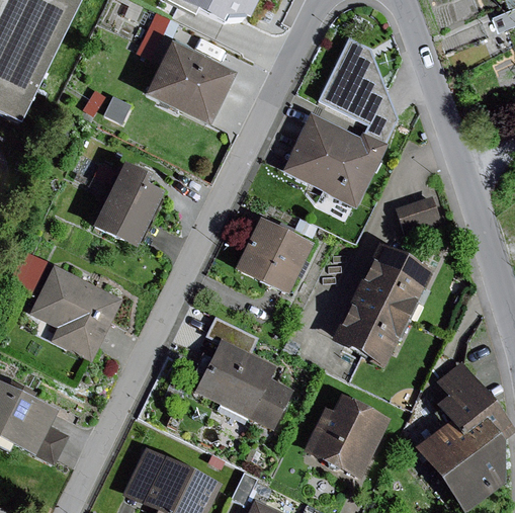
[(0,0),(0,112),(20,122),(82,0),(0,0)]
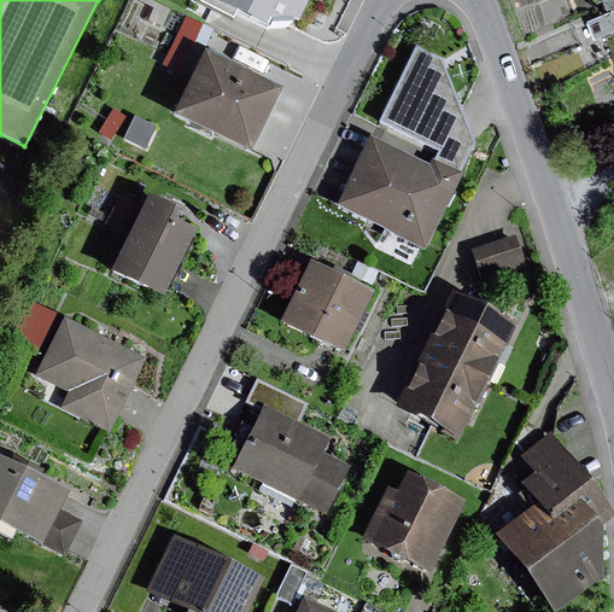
[(199,0),(233,17),(235,12),(265,28),(269,19),(291,18),(298,22),(308,0),(199,0)]
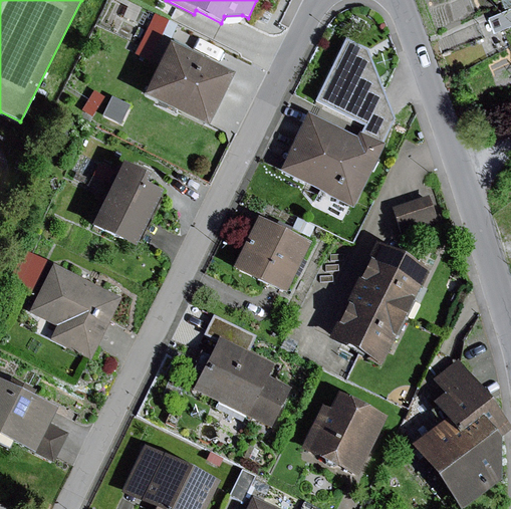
[(265,8),(261,17),(269,21),(273,12),(265,8)]
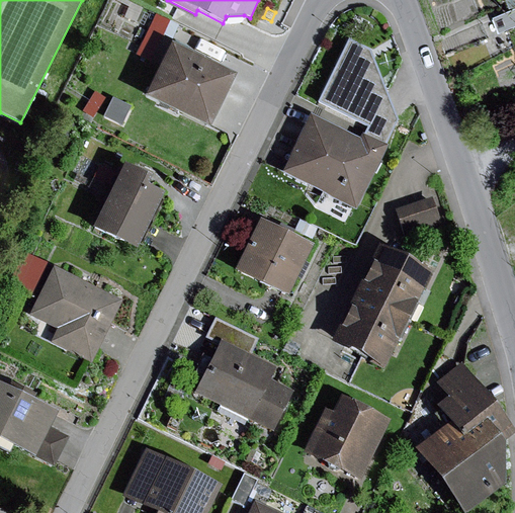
[(172,17),(158,11),(140,50),(154,57),(172,17)]
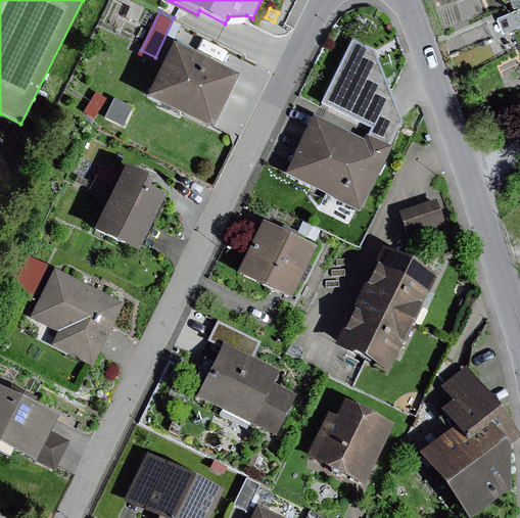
[(366,136),(315,110),(284,173),(362,209),(393,143),(390,142),(403,116),(374,47),(352,37),(321,102),(371,126),(369,131),(366,136)]
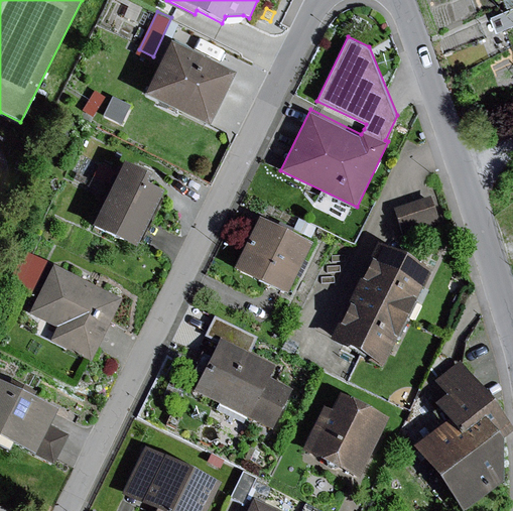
[(208,124),(234,72),(170,41),(145,94),(208,124)]
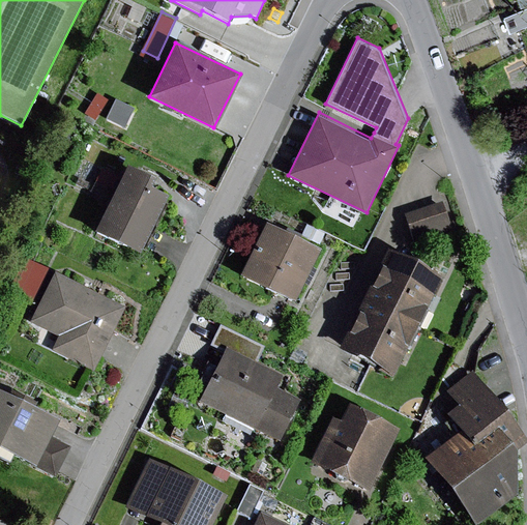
[(99,90),(87,110),(98,117),(111,96),(99,90)]
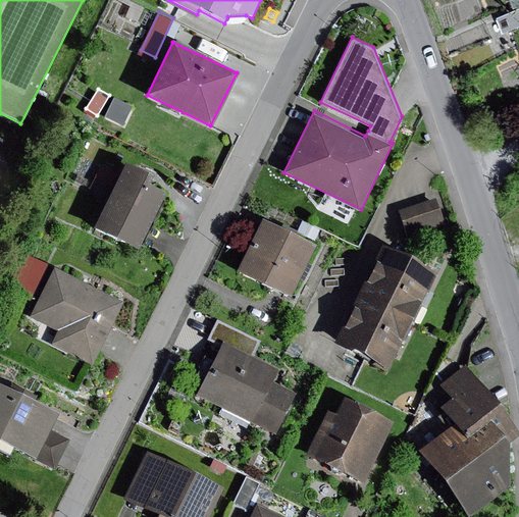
[(116,96),(107,115),(124,123),(134,104),(116,96)]
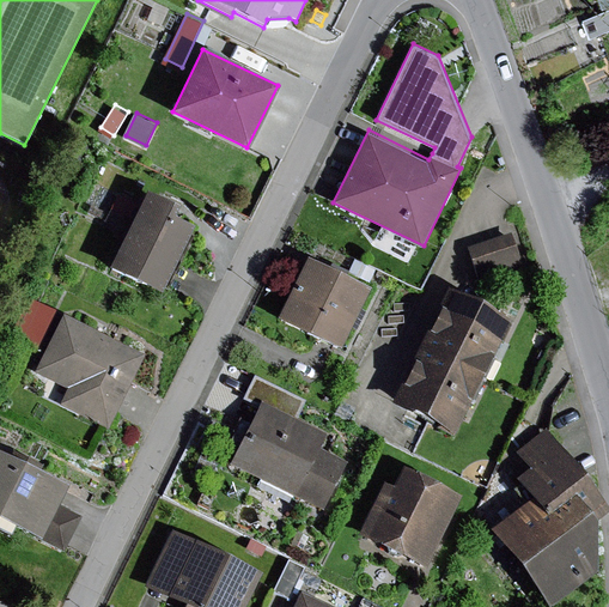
[(178,207),(146,192),(110,268),(163,292),(194,226),(174,217),(178,207)]
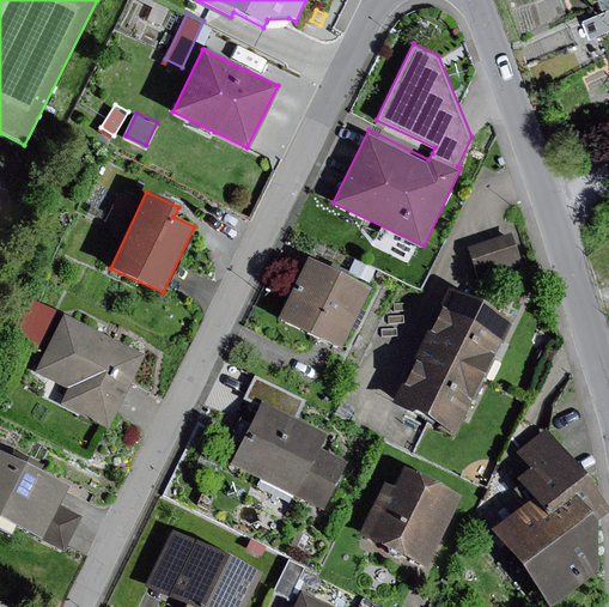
[(513,231),(470,246),(483,289),(528,274),(513,231)]
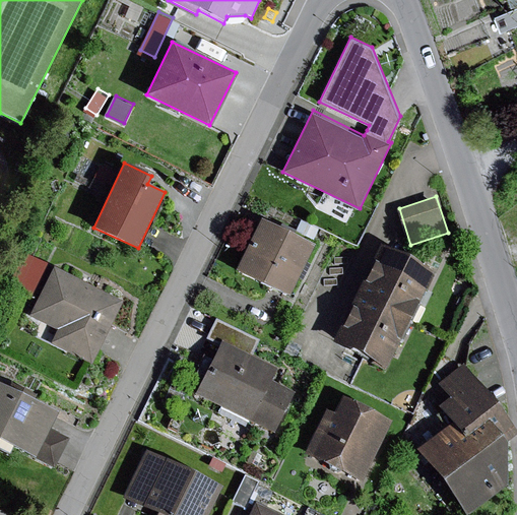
[(314,244),(262,218),(237,269),(289,295),(314,244)]
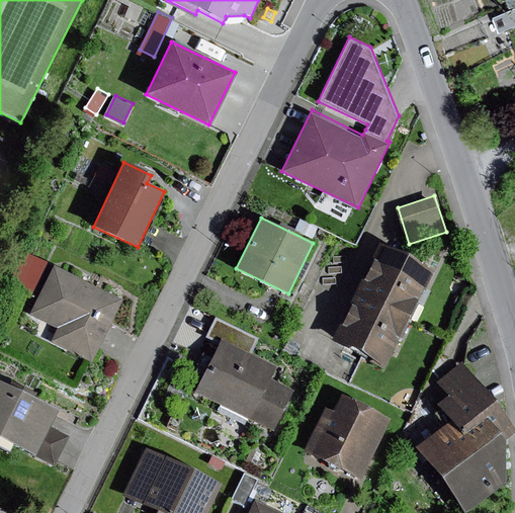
[(378,244),(355,292),(410,318),(433,269),(378,244)]
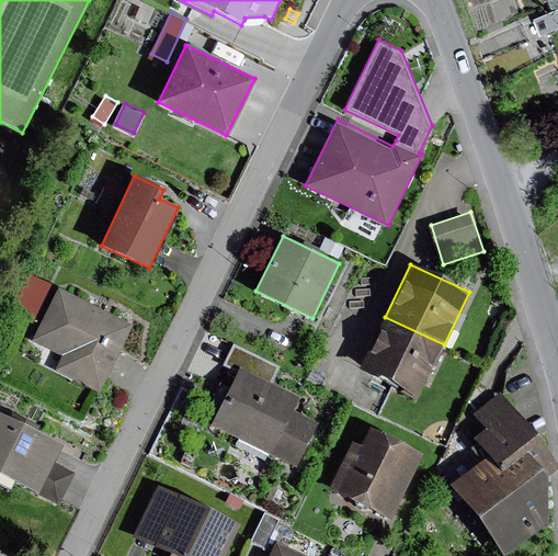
[(27,270),(13,302),(38,313),(54,282),(27,270)]
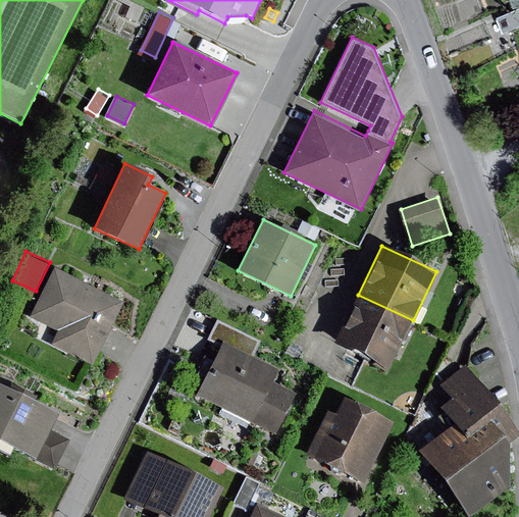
[(122,301),(54,267),(31,314),(59,327),(53,340),(93,360),(122,301)]
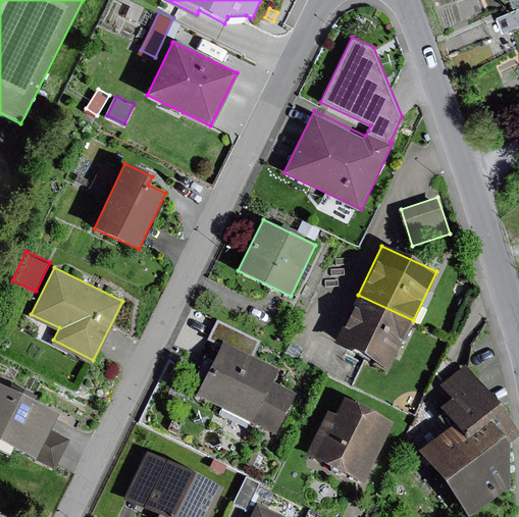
[(413,320),(358,295),(335,343),(390,368),(413,320)]
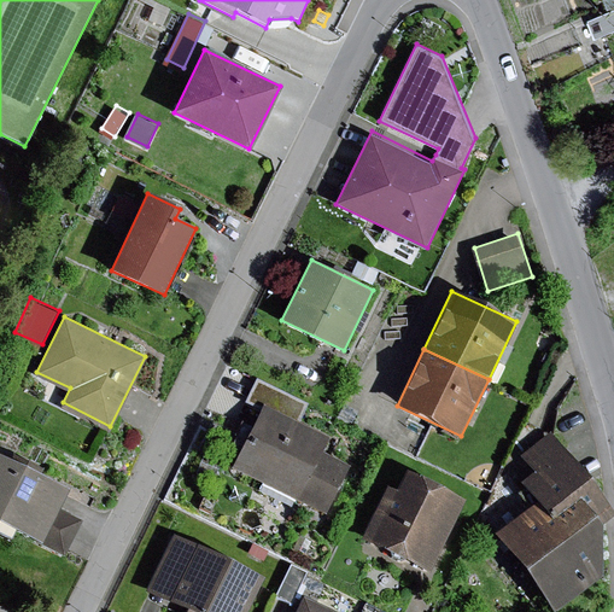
[(259,377),(249,398),(263,404),(300,423),(311,401),(259,377)]
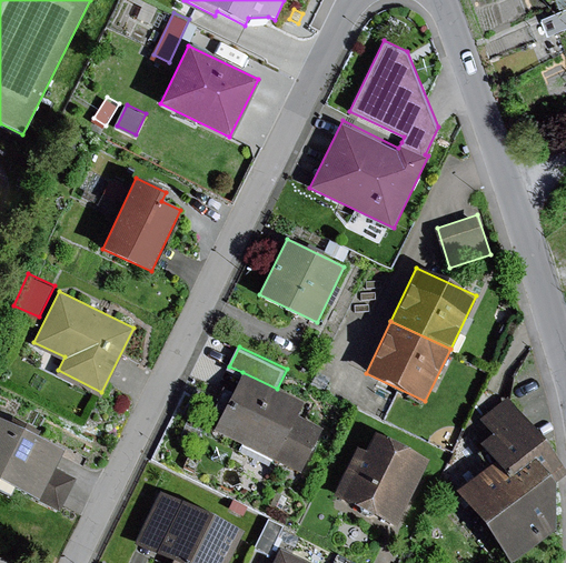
[(319,369),(315,379),(327,385),(333,374),(319,369)]
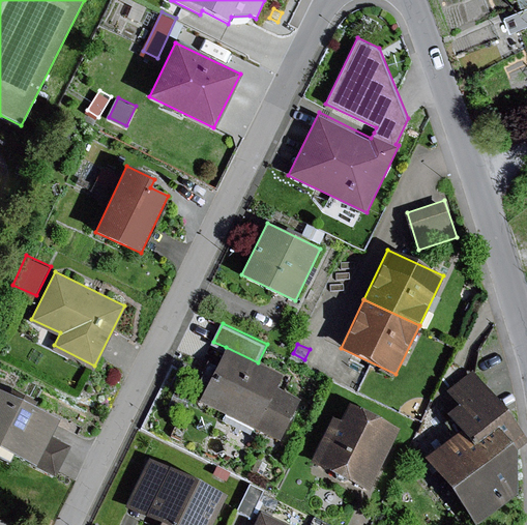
[(282,438),(301,399),(276,387),(283,374),(258,362),(226,347),(200,400),(282,438)]
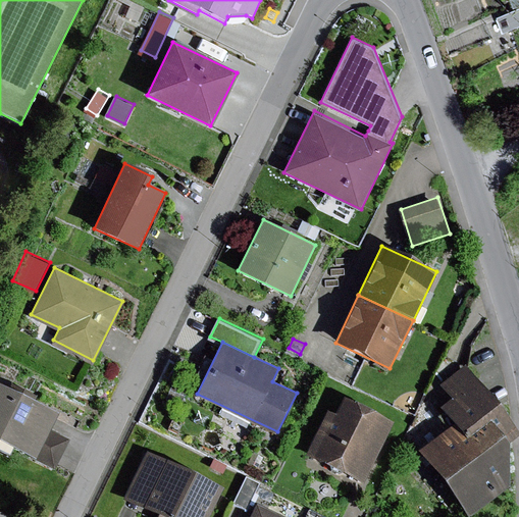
[(518,430),(466,364),(442,381),(453,396),(437,407),(451,424),(417,451),(468,516),(469,516),(509,486),(507,446),(518,436),(518,430)]
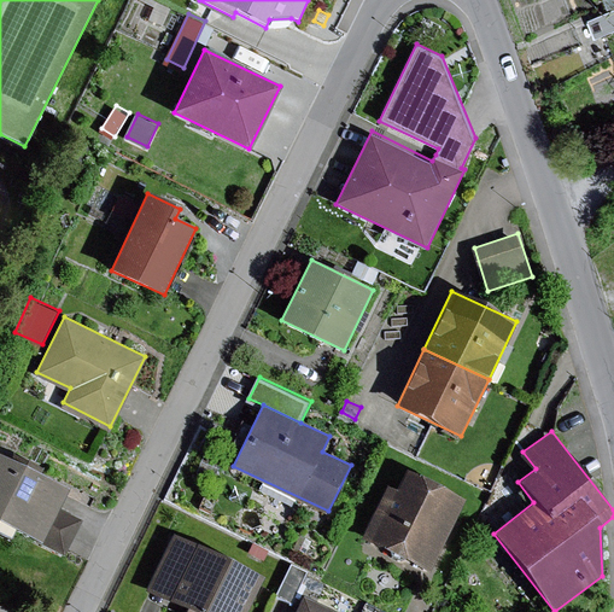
[(71,488),(0,450),(0,530),(13,537),(17,530),(42,543),(62,506),(71,488)]
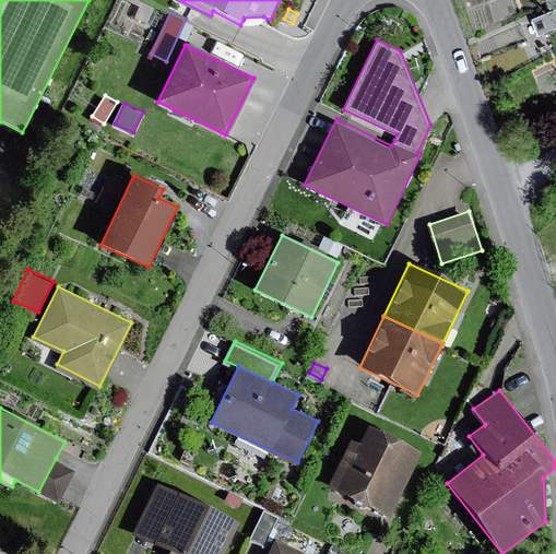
[(359,443),(352,438),(329,485),(390,516),(422,452),(368,425),(359,443)]
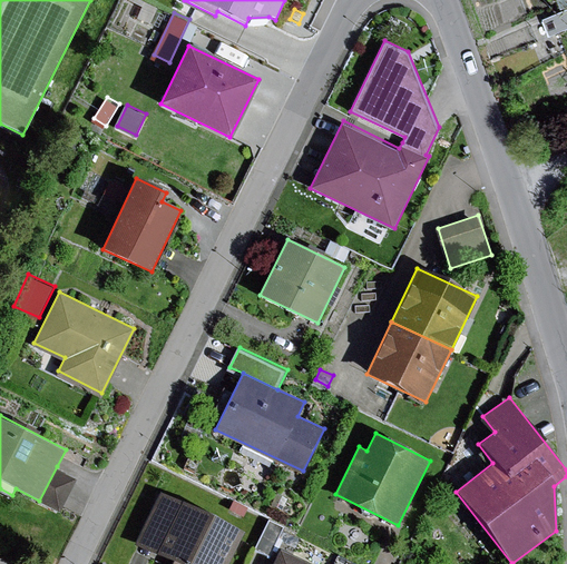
[(78,476),(57,466),(39,501),(61,512),(78,476)]
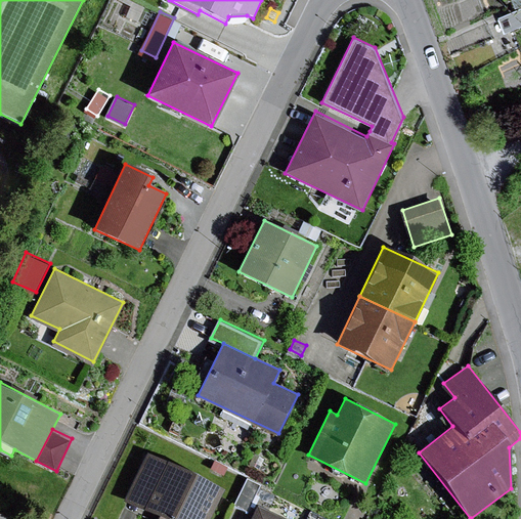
[(213,518),(227,488),(148,451),(125,501),(160,517),(158,518),(213,518)]
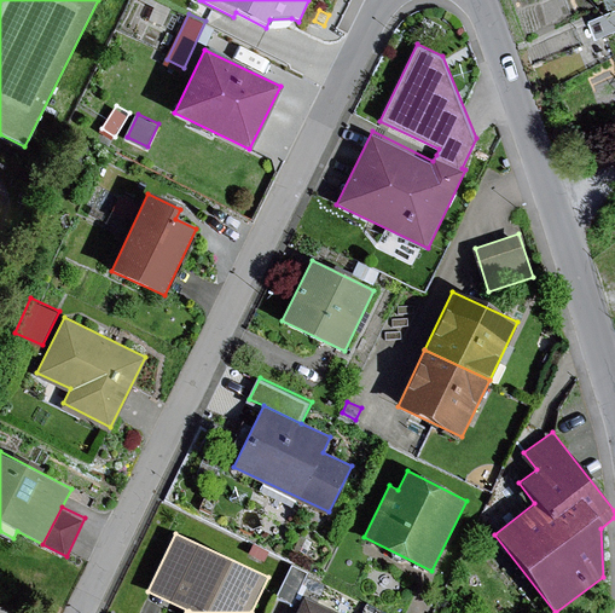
[(302,533),(297,545),(308,550),(314,538),(302,533)]
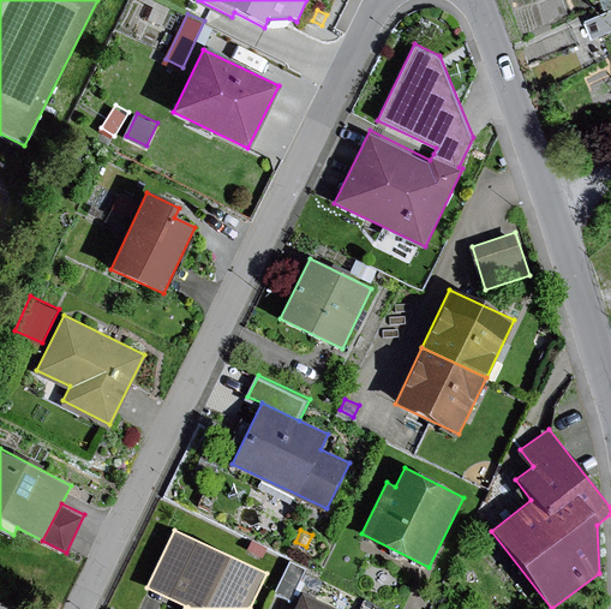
[(253,538),(250,548),(264,555),(269,545),(253,538)]
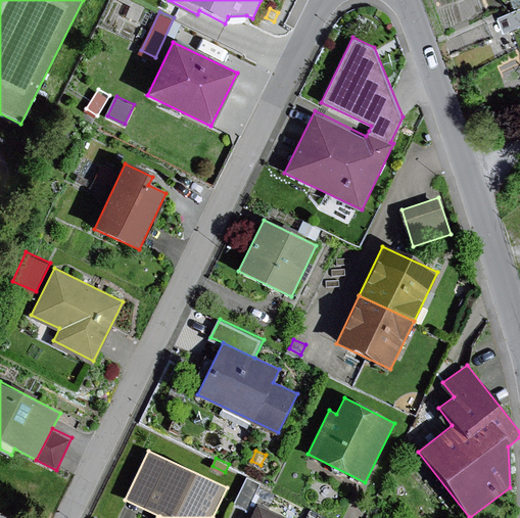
[(249,475),(236,503),(248,509),(262,482),(249,475)]
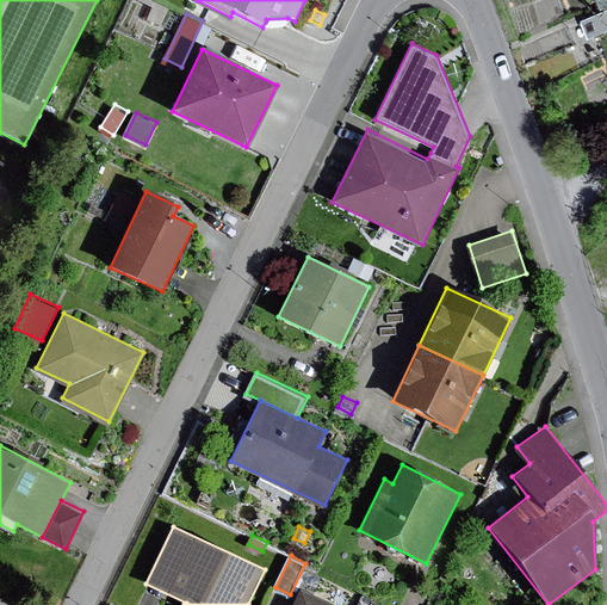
[(334,604),(301,588),(292,604),(334,604)]
